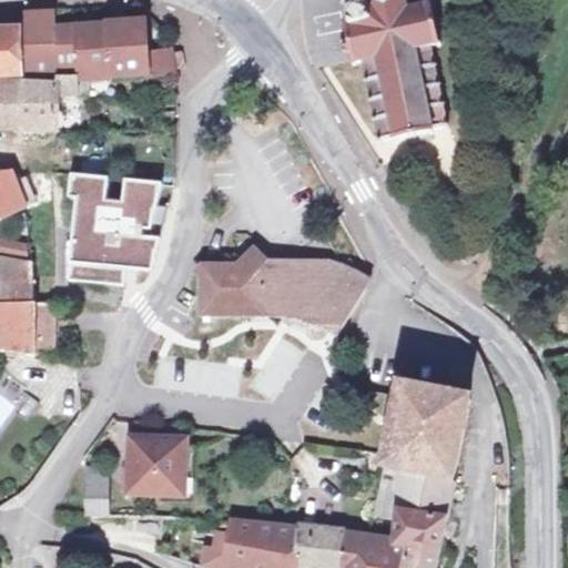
[(364,0),(364,1),(346,4),(351,21),(343,23),(347,40),(342,41),(344,53),(350,53),(353,67),(359,66),(379,145),(449,128),(429,48),(438,47),(429,6),(427,0),(364,0)]
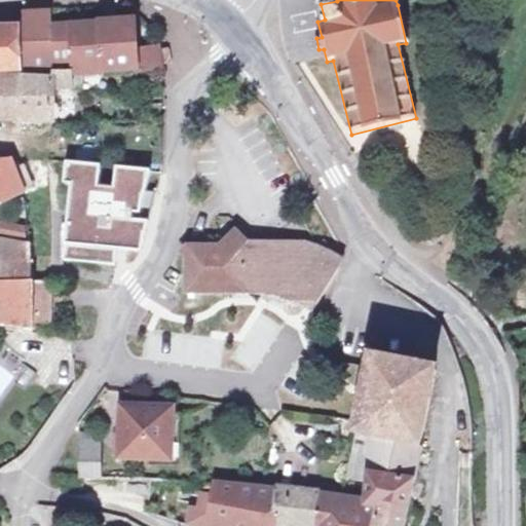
[(53,25),(52,12),(26,13),(26,48),(52,47),(53,25)]
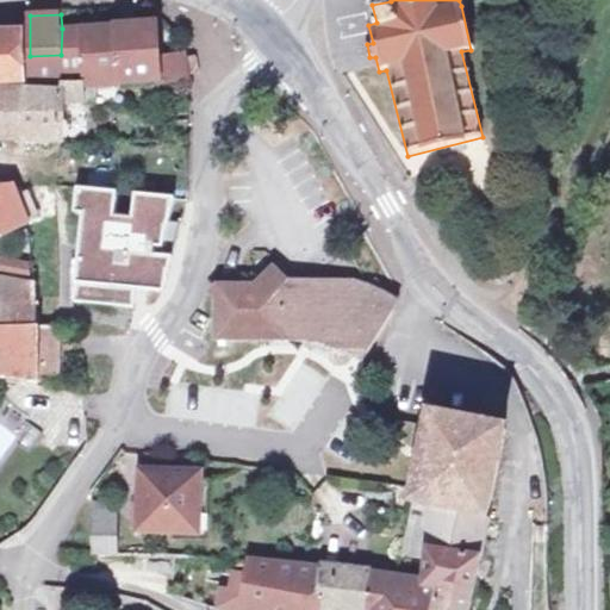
[(184,58),(184,51),(157,51),(156,25),(118,26),(119,76),(155,76),(155,78),(186,78),(186,72),(184,58)]
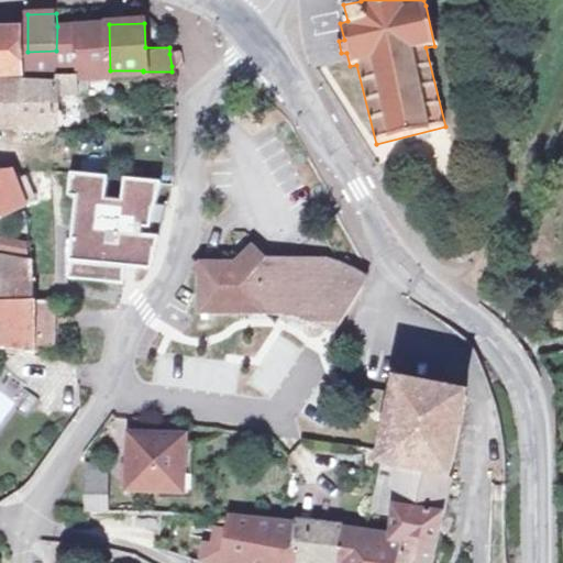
[(110,70),(109,24),(57,26),(56,51),(28,52),(28,75),(56,73),(76,72),(110,70)]
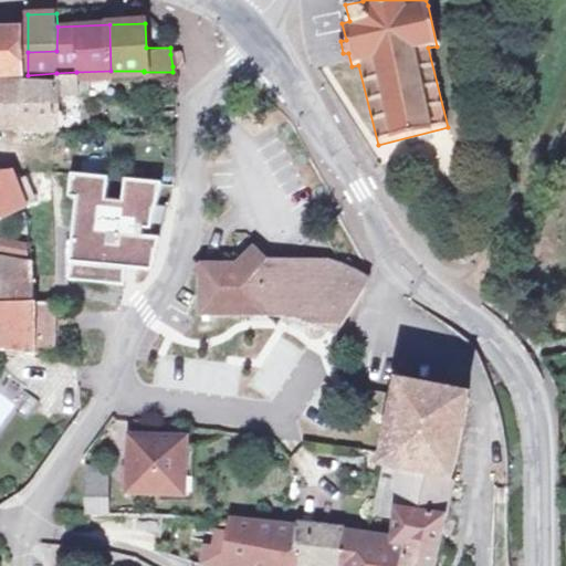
[(0,32),(0,76),(23,75),(21,31),(0,32)]
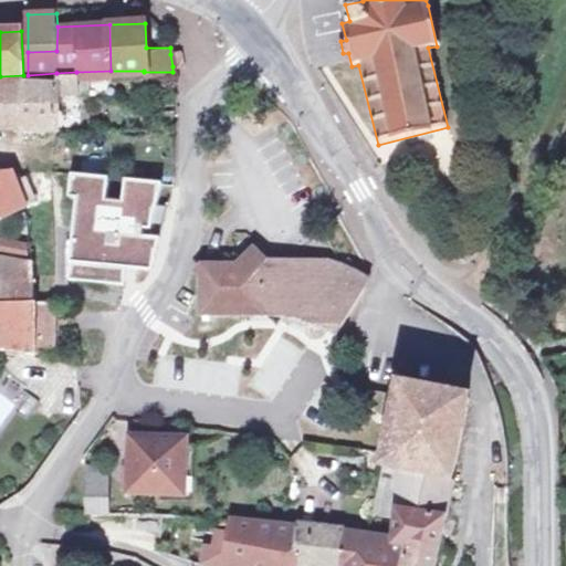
[(170,54),(173,66),(181,65),(179,53),(170,54)]
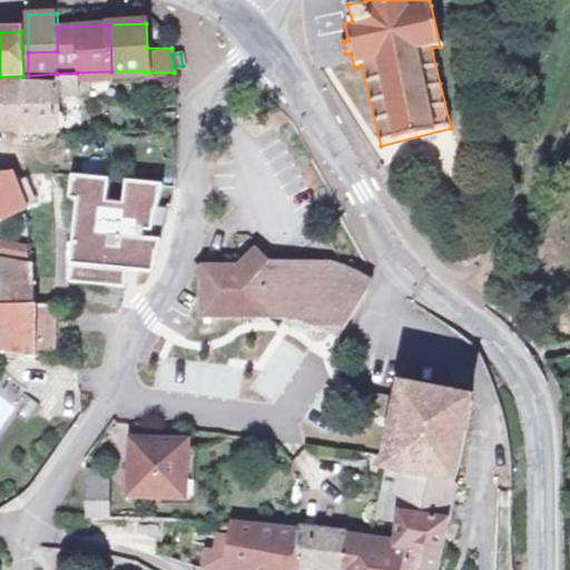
[(22,81),(18,127),(52,129),(55,94),(77,94),(77,72),(57,74),(57,76),(57,79),(22,81)]
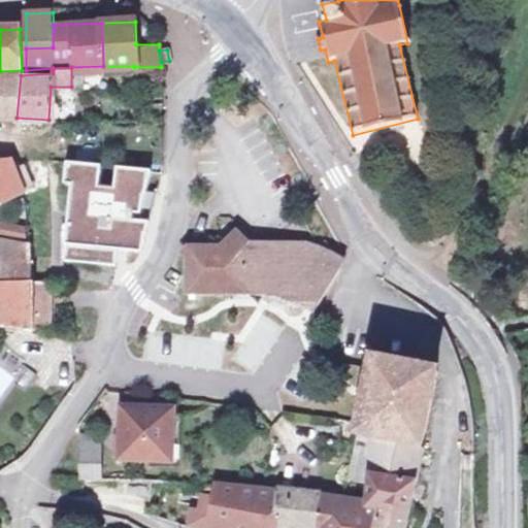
[(0,116),(17,118),(21,75),(0,77),(0,116)]
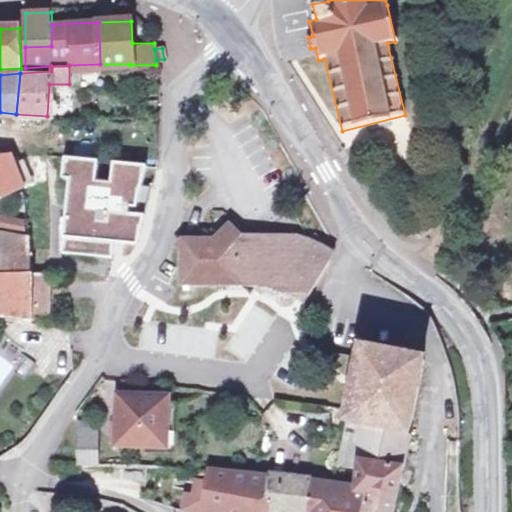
[(99,155),(64,151),(60,174),(68,175),(62,252),(114,257),(115,244),(126,246),(136,247),(153,170),(143,169),(143,164),(115,160),(112,180),(96,178),(99,155)]
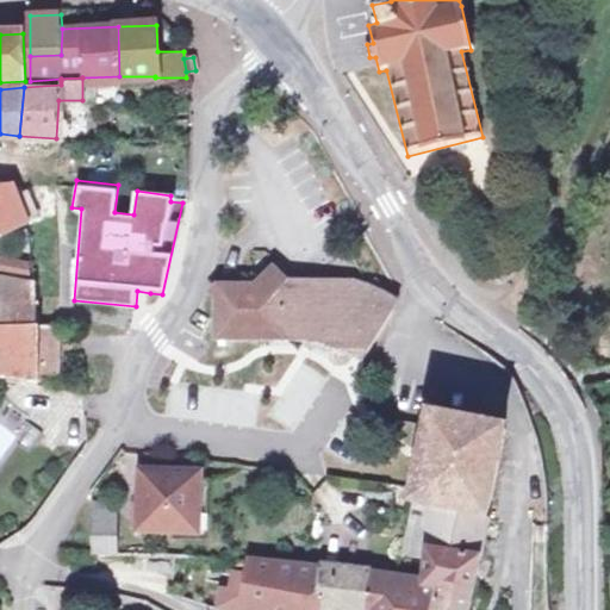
[(0,225),(14,224),(27,217),(16,181),(0,184),(0,225)]
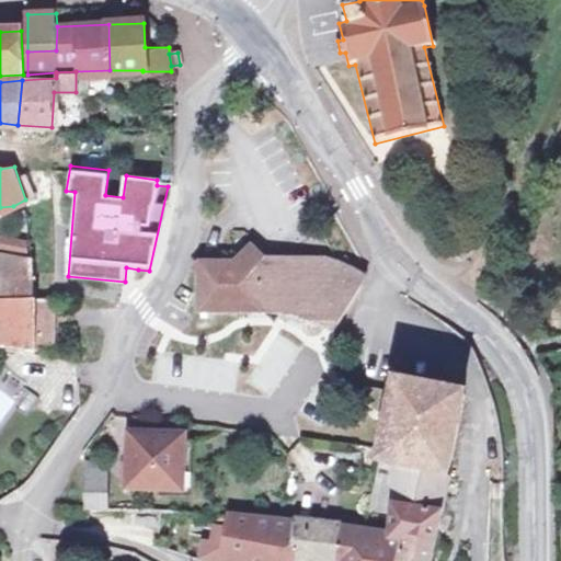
[(0,231),(0,247),(24,253),(27,240),(0,231)]
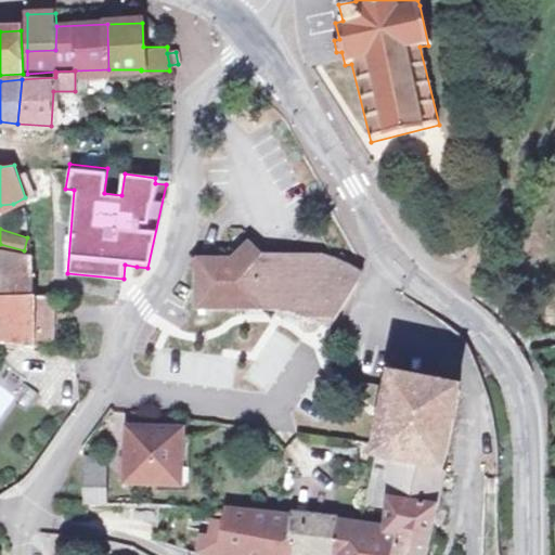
[(304,266),(302,257),(289,257),(284,260),(280,262),(278,260),(275,257),(274,255),(273,257),(269,263),(266,269),(260,263),(255,257),(245,246),(229,265),(196,263),(195,307),(267,309),(321,325),(336,280),(320,271),(312,268),(304,266)]
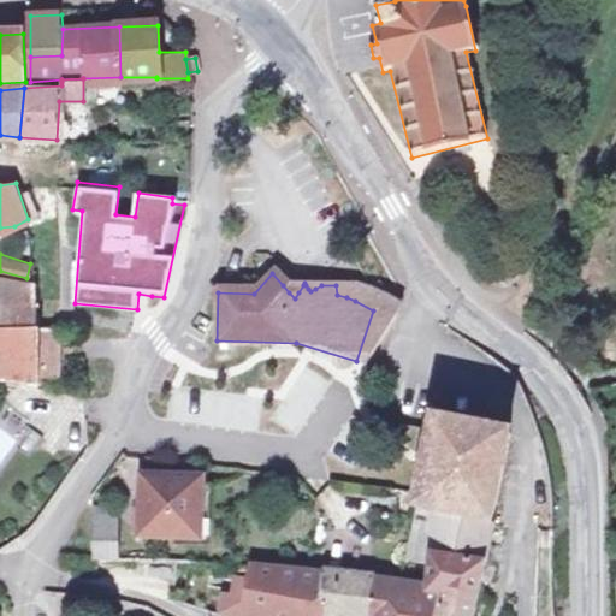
[(0,380),(45,388),(45,380),(41,329),(36,282),(0,274),(0,380)]
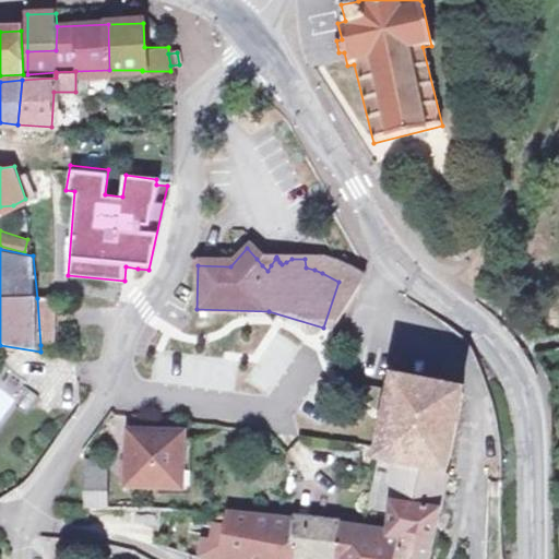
[(319,257),(314,270),(322,273),(339,282),(323,328),(328,331),(333,333),(361,277),(357,274),(319,257)]
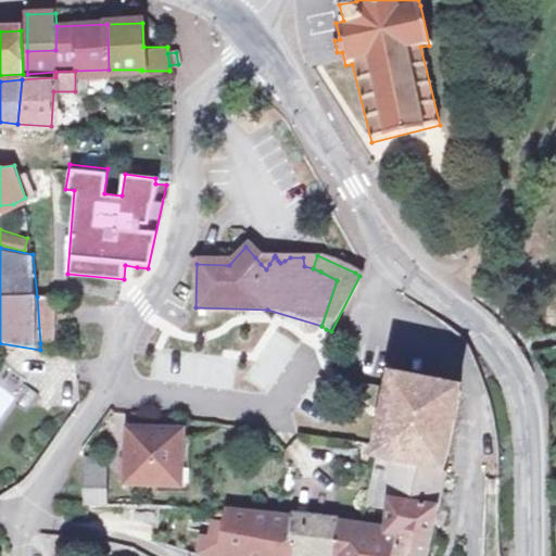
[(54,300),(37,297),(40,343),(59,345),(54,300)]
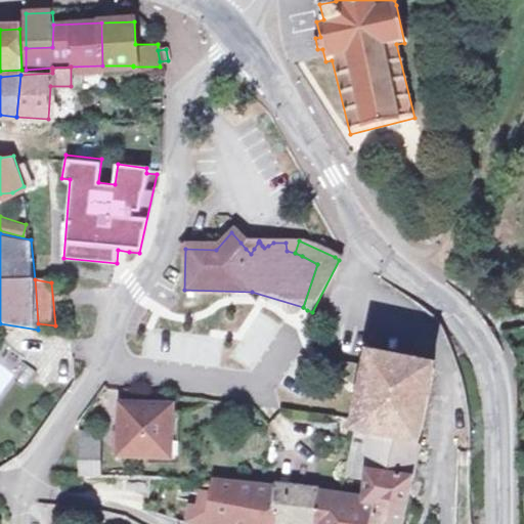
[(421,443),(435,367),(367,356),(353,433),(352,436),(401,442),(421,444),(421,443)]
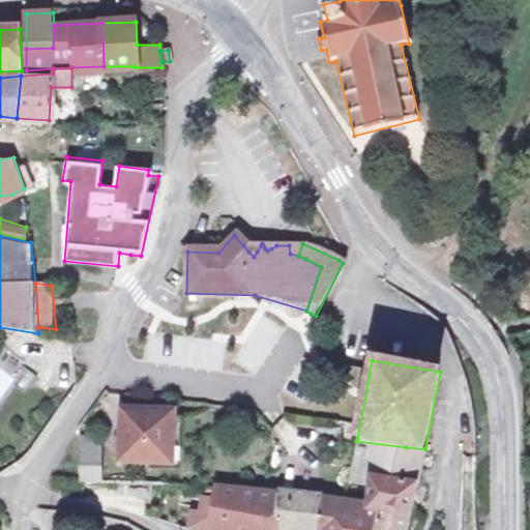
[(175,408),(122,409),(121,461),(181,460),(182,442),(175,442),(175,408)]
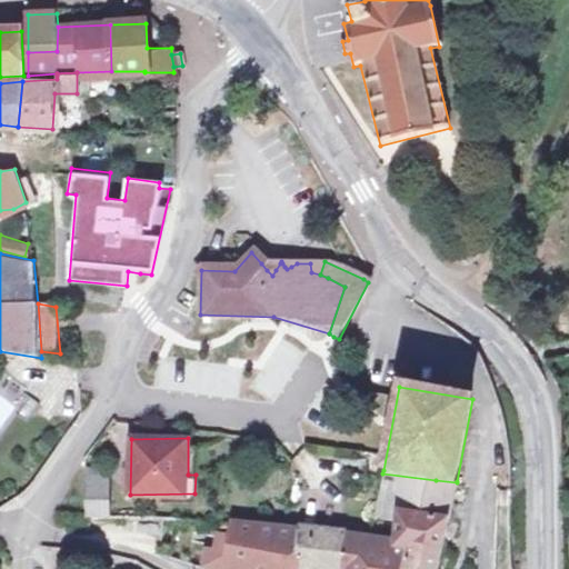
[(102,470),(87,472),(88,485),(91,517),(111,516),(108,482),(102,483),(102,470)]
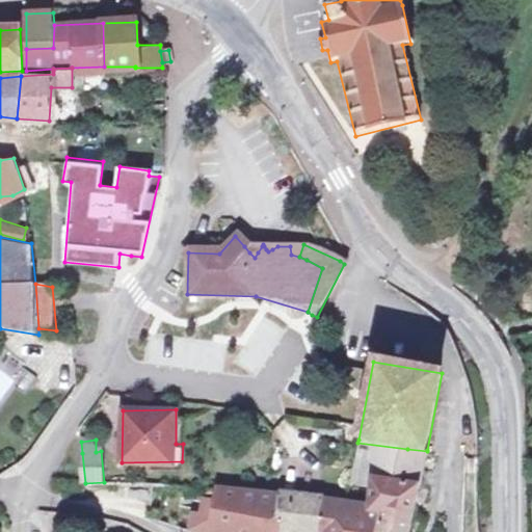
[(415,512),(425,464),(405,462),(407,449),(357,443),(349,478),(373,482),(368,505),(384,508),(415,512)]
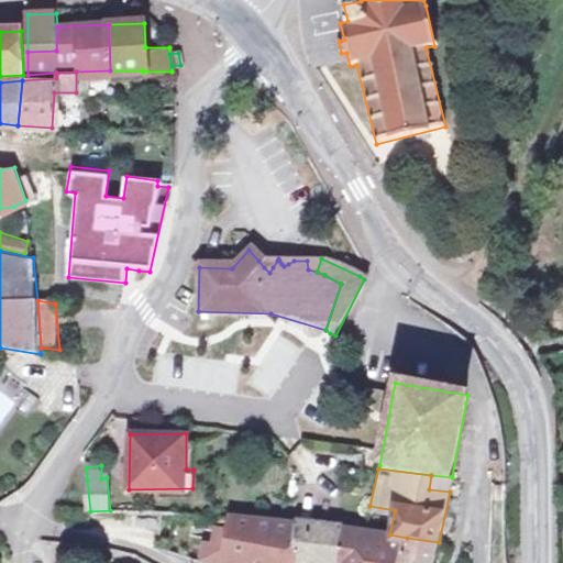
[(450,492),(452,477),(431,475),(429,489),(450,492)]
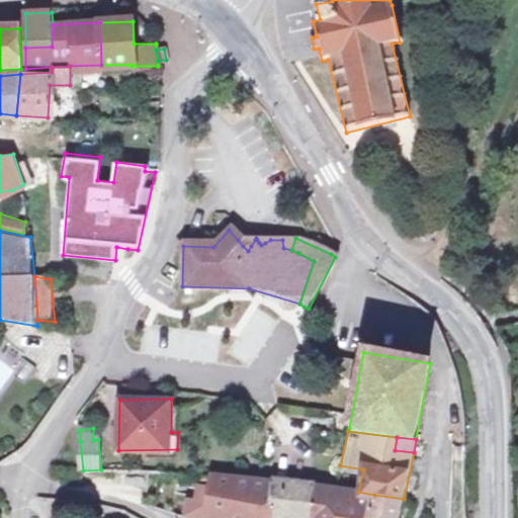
[(277,482),(210,473),(208,486),(204,517),(271,517),(272,513),(277,482)]
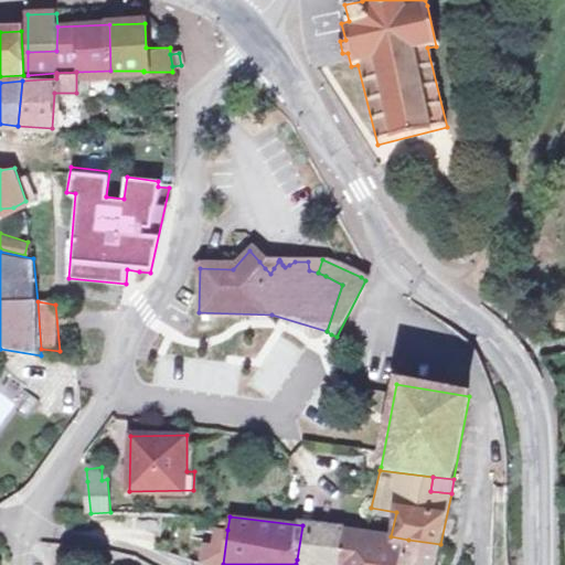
[(302,525),(297,560),(322,564),(403,564),(408,540),(391,536),(366,533),(302,525)]
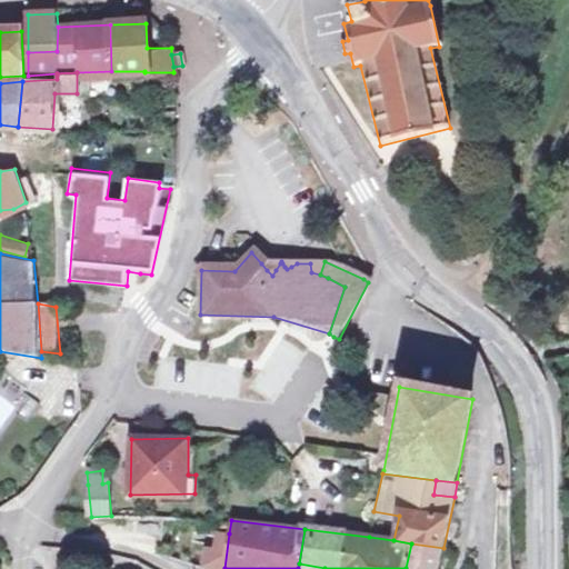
[(221,568),(225,568),(229,533),(215,530),(212,547),(205,546),(201,565),(221,568)]
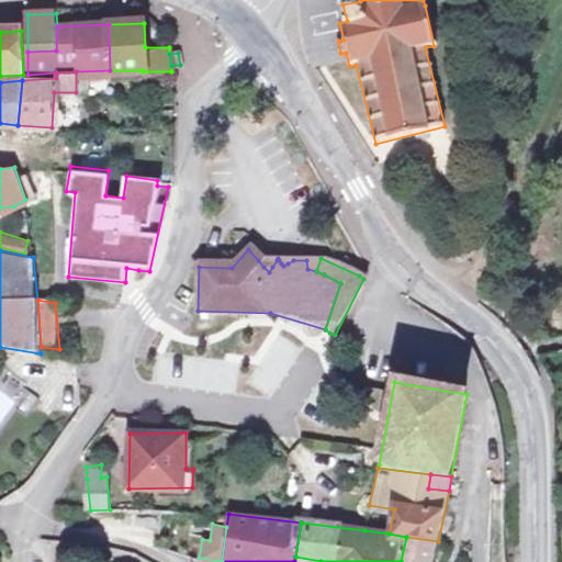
[(406,537),(401,561),(433,561),(438,541),(406,537)]
